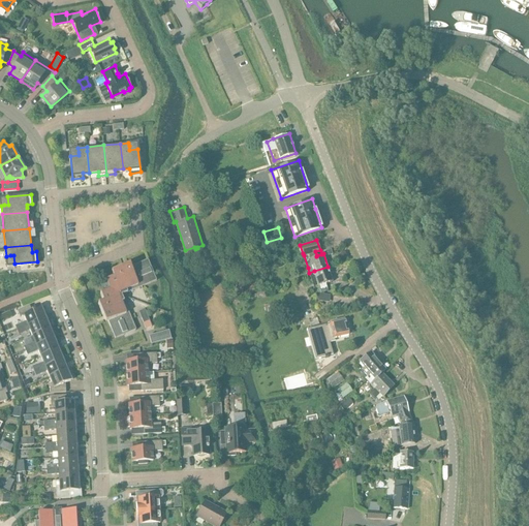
[(156,278),(152,267),(148,257),(130,265),(129,263),(123,265),(112,270),(114,275),(105,278),(110,287),(100,291),(103,300),(98,302),(105,319),(107,318),(115,336),(135,328),(126,304),(123,305),(121,300),(124,299),(122,292),(127,290),(126,287),(131,285),(132,288),(156,278)]
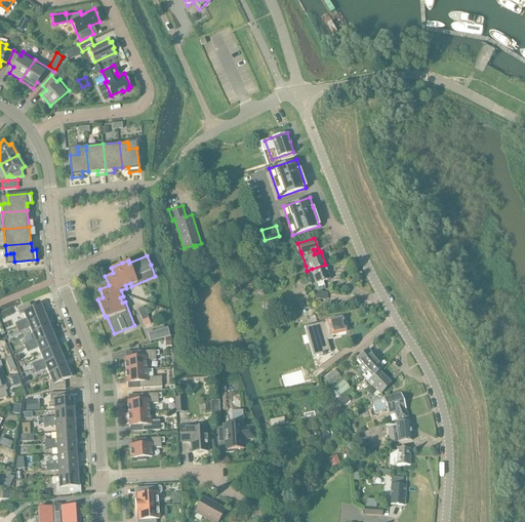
[(247,264),(244,255),(236,257),(240,267),(245,266),(245,265),(247,264)]
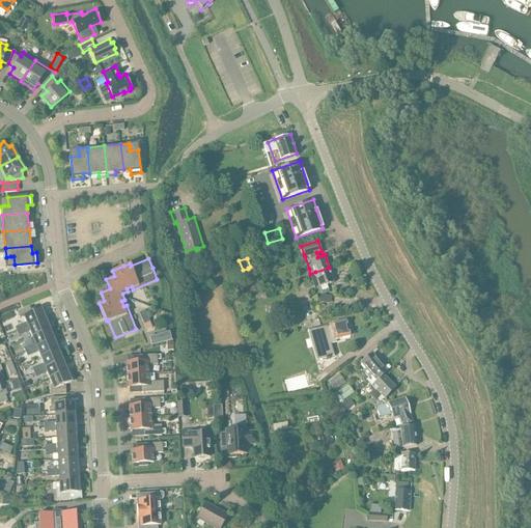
[(319,285),(328,283),(334,281),(329,268),(315,272),(319,285)]
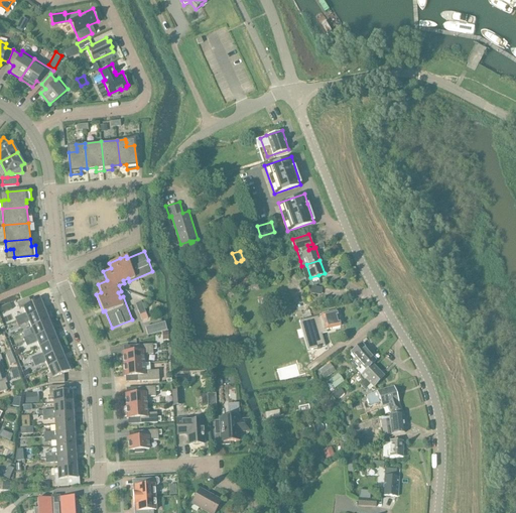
[(196,269),(199,277),(207,274),(204,267),(196,269)]
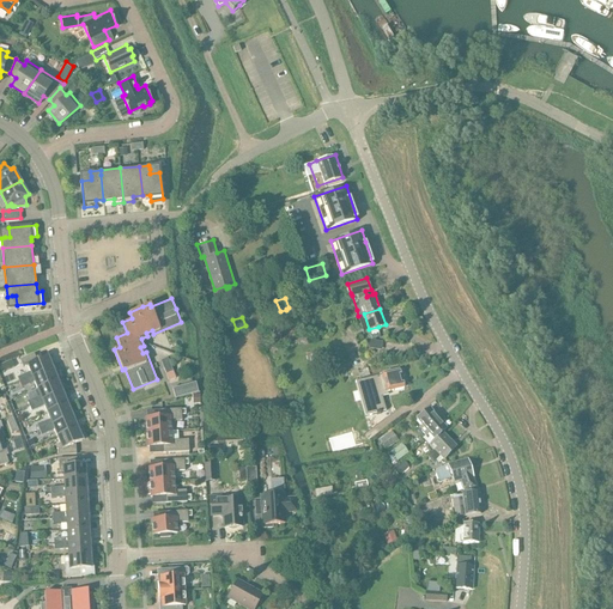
[(323,358),(321,347),(307,352),(310,363),(323,358)]
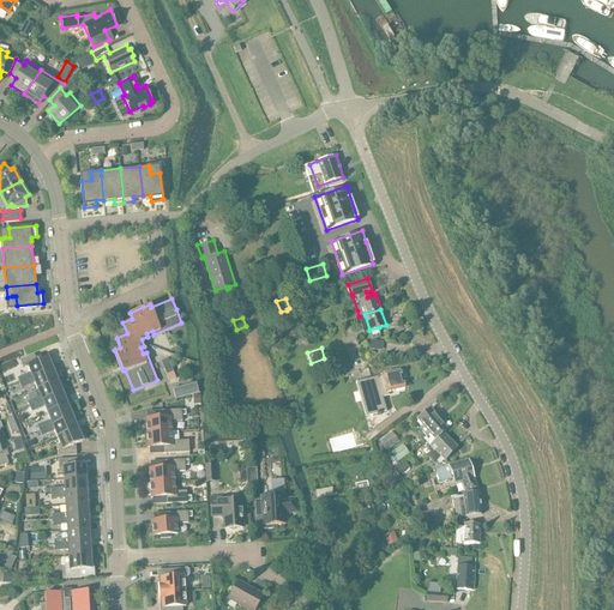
[(20,357),(23,366),(28,363),(30,370),(17,375),(19,380),(53,367),(50,363),(53,362),(49,352),(37,358),(35,351),(20,357)]
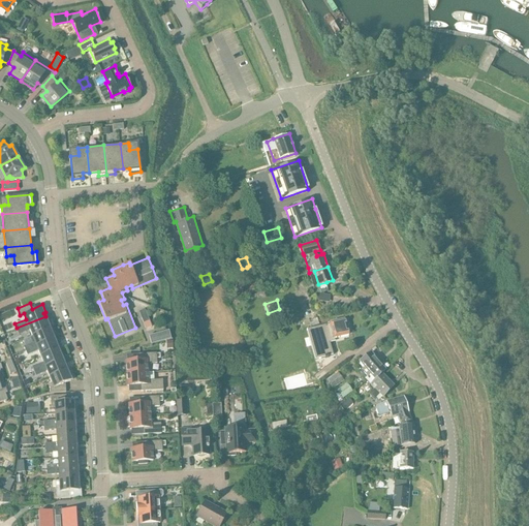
[(309,317),(301,319),(303,326),(311,322),(311,323),(319,321),(318,319),(320,318),(318,315),(317,315),(309,318),(309,317)]
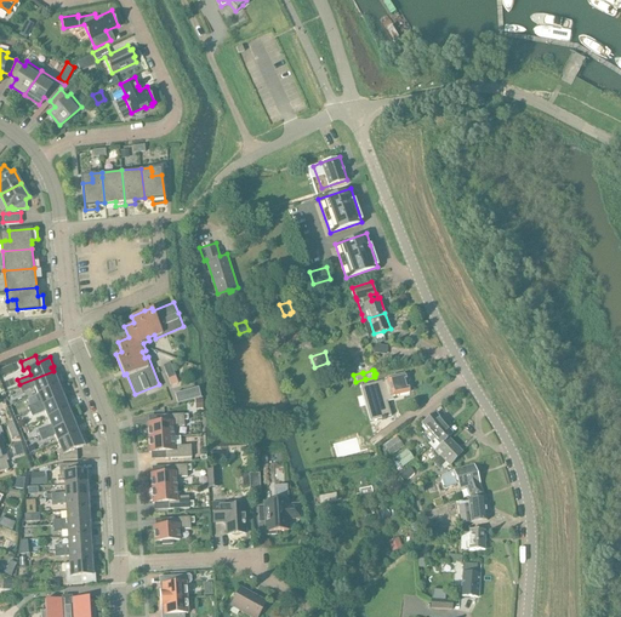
[(53,371),(20,384),(22,389),(34,384),(38,392),(61,382),(57,373),(55,375),(53,371)]
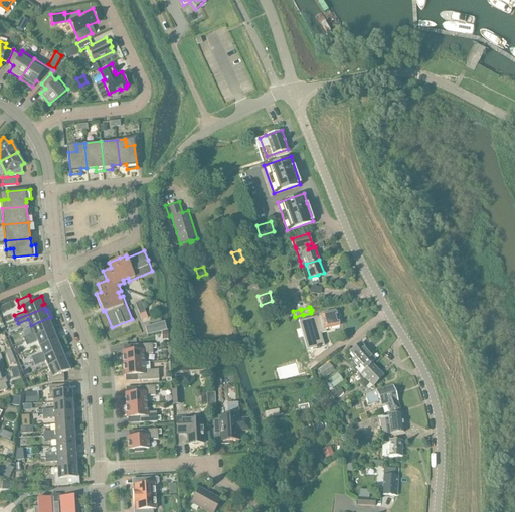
[(321,313),(299,319),(308,348),(324,343),(320,329),(325,327),(326,327),(333,325),(339,323),(335,309),(331,310),(321,313)]
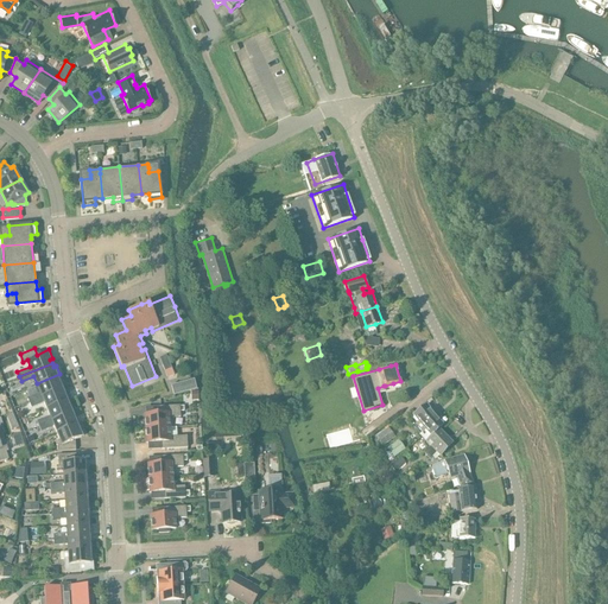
[(29,400),(62,387),(59,383),(63,382),(59,374),(37,383),(39,390),(27,395),(29,400)]
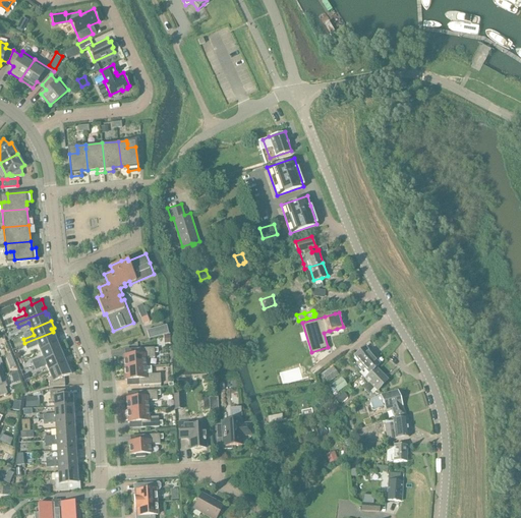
[(149,337),(169,331),(166,323),(147,328),(149,337)]
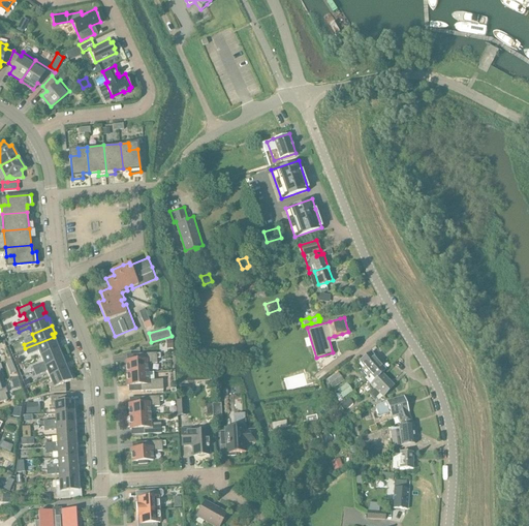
[(40,354),(60,346),(57,339),(55,340),(54,337),(25,348),(27,352),(38,348),(40,354)]
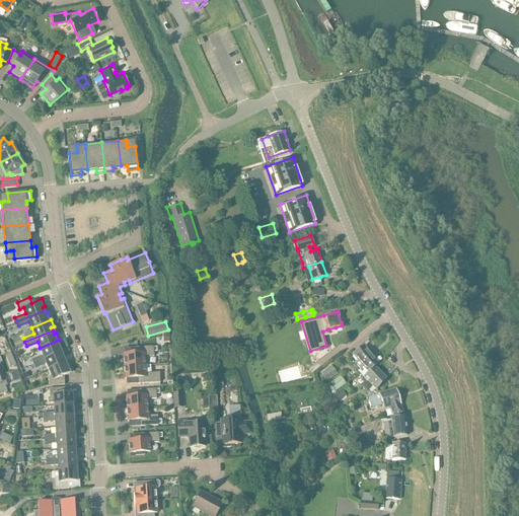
[(33,362),(61,351),(60,348),(62,347),(59,340),(40,348),(43,354),(31,358),(33,362)]
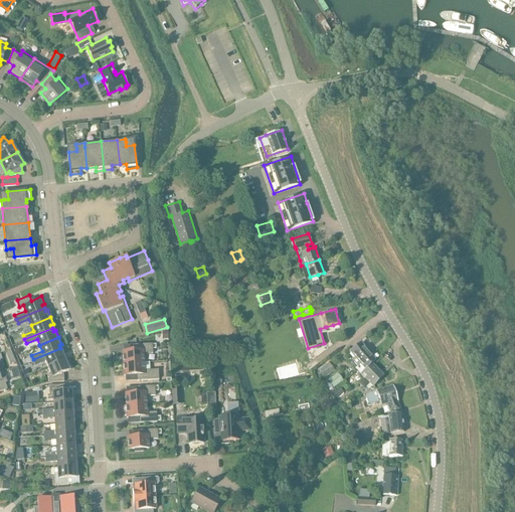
[(123,349),(123,361),(144,360),(143,352),(153,351),(153,347),(156,346),(156,342),(152,342),(152,341),(145,342),(135,342),(135,348),(123,349)]
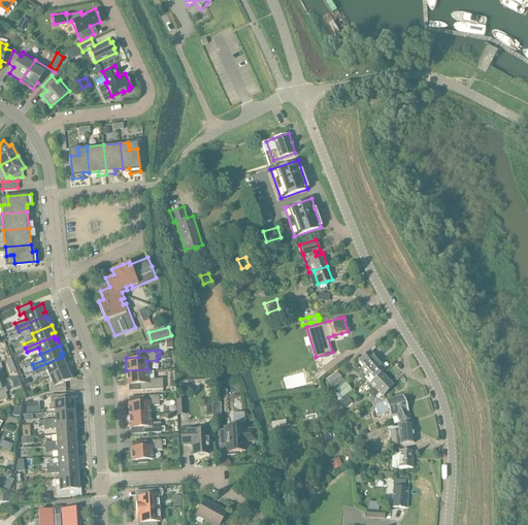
[(366,371),(363,374),(364,375),(368,372),(372,378),(382,370),(385,367),(370,350),(358,360),(365,369),(364,370),(366,371)]
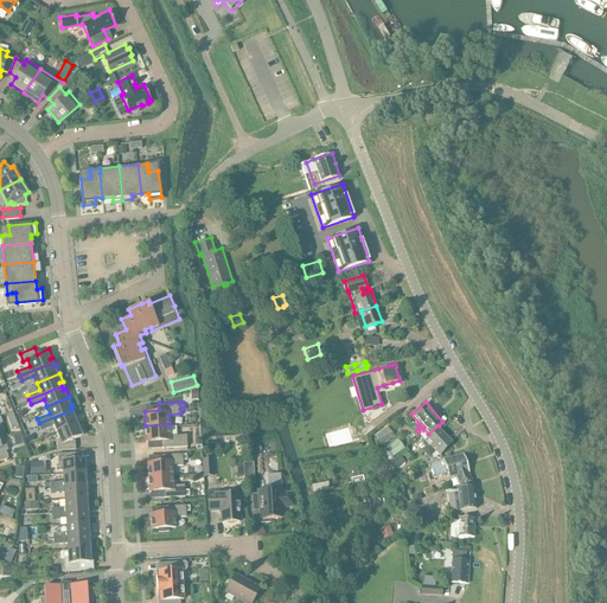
[(56,430),(78,421),(76,412),(72,414),(71,410),(39,423),(40,428),(53,423),(56,430)]
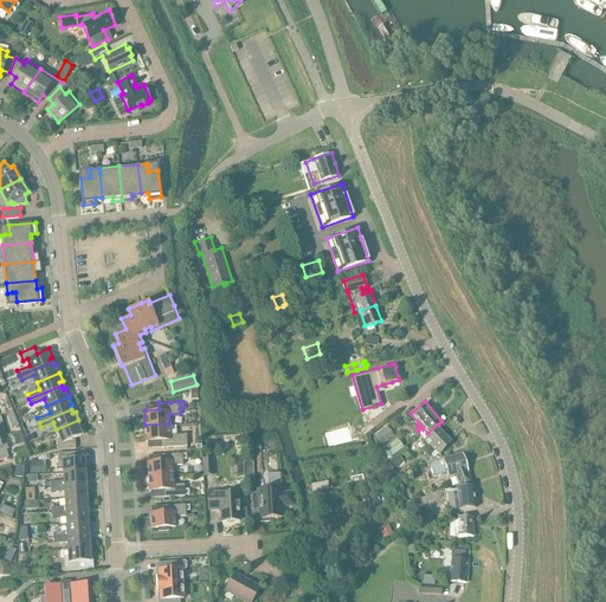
[(82,428),(78,420),(56,429),(59,435),(55,438),(57,442),(57,447),(76,446),(75,435),(81,433),(79,429),(82,428)]
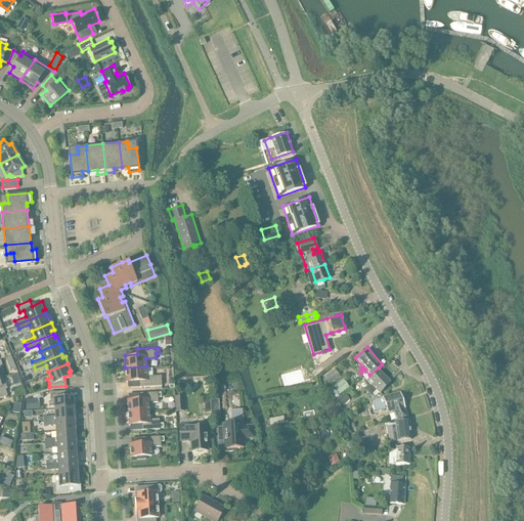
[(14,366),(4,370),(6,375),(16,372),(14,366)]
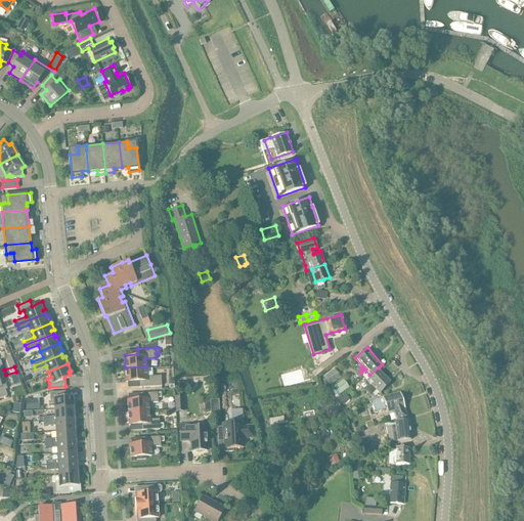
[(146,375),(146,366),(125,367),(126,380),(139,379),(139,385),(162,384),(162,383),(165,383),(165,379),(162,379),(161,374),(146,375)]
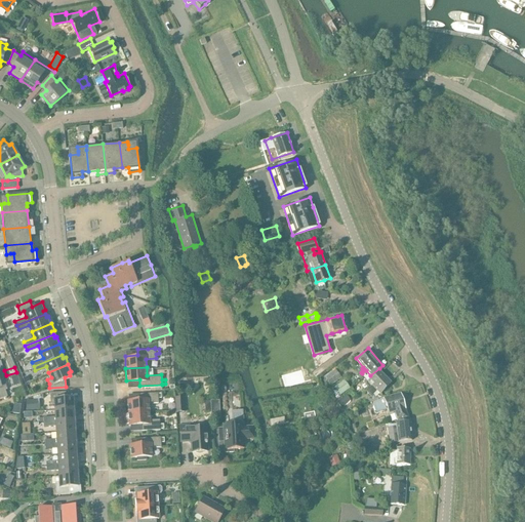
[(341,375),(335,367),(325,375),(331,384),(341,375)]
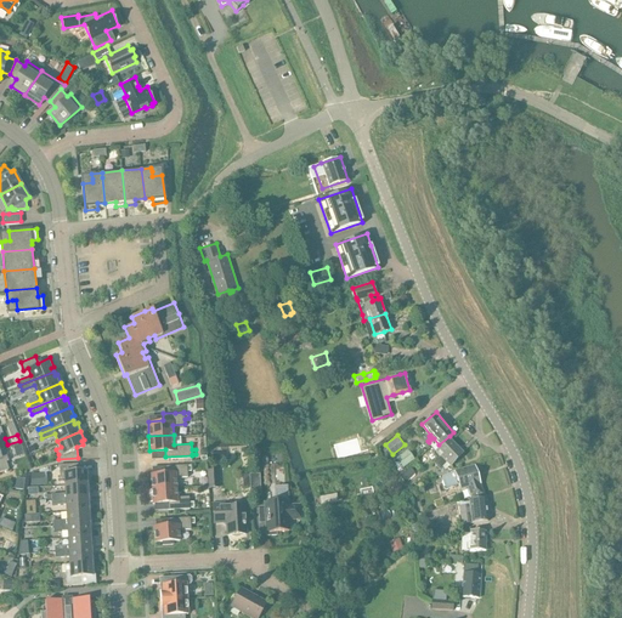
[(440,466),(441,464),(445,468),(450,463),(450,464),(454,459),(463,451),(450,436),(439,444),(434,438),(429,442),(440,453),(434,460),(440,466)]
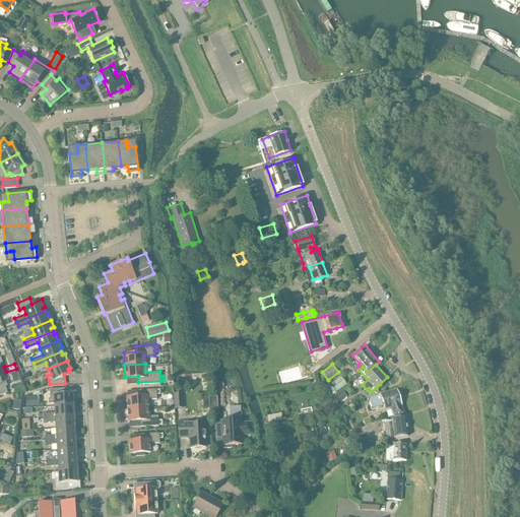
[(283,381),(290,379),(287,368),(279,370),(283,381)]
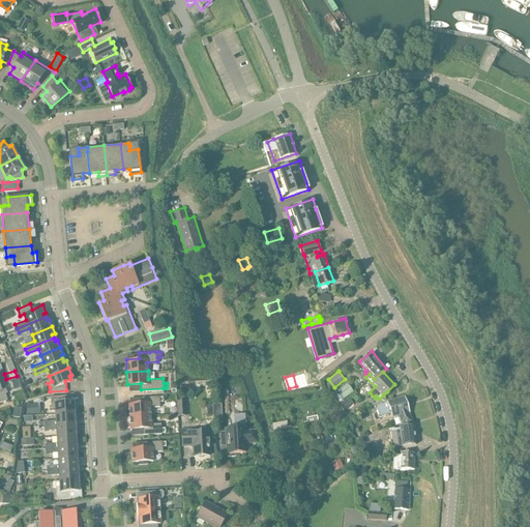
[(353,389),(347,382),(337,389),(343,398),(353,389)]
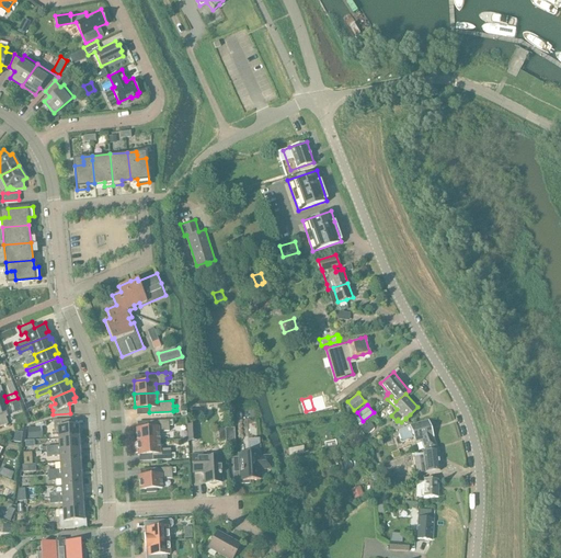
[(382,409),(376,413),(379,418),(386,413),(382,409)]
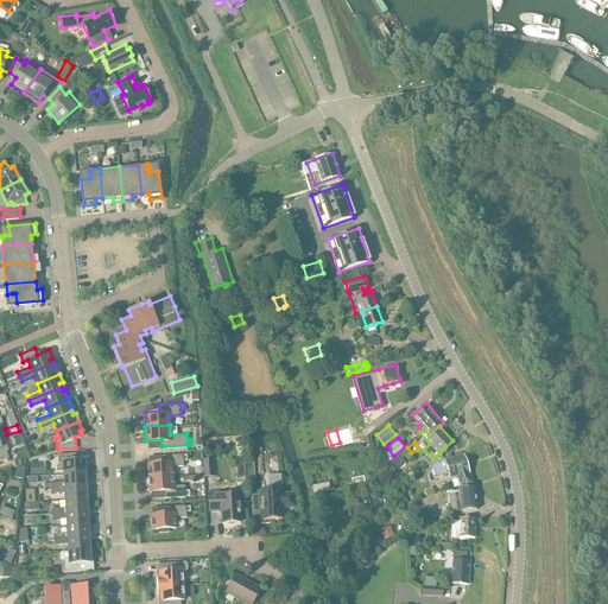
[(76,451),(64,452),(57,452),(58,465),(63,465),(63,472),(88,471),(87,462),(84,463),(84,458),(76,458),(76,451)]
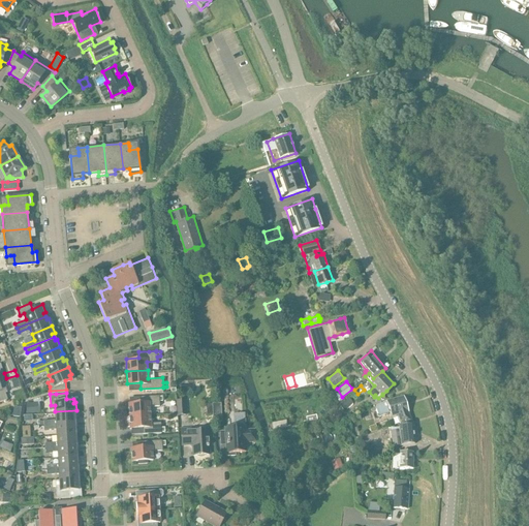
[(159,404),(159,400),(163,399),(162,395),(159,395),(159,394),(141,395),(142,401),(128,402),(129,414),(150,413),(150,405),(159,404)]
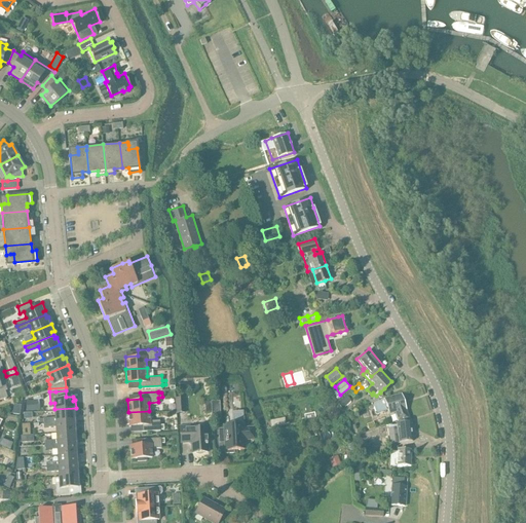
[(338,401),(342,406),(351,399),(347,393),(338,401)]
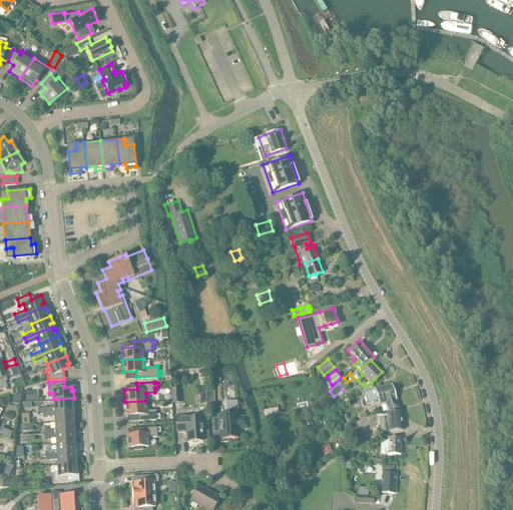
[(391,383),(381,386),(376,388),(364,394),(367,402),(377,399),(379,404),(385,402),(388,410),(398,407),(395,398),(396,398),(391,383)]
